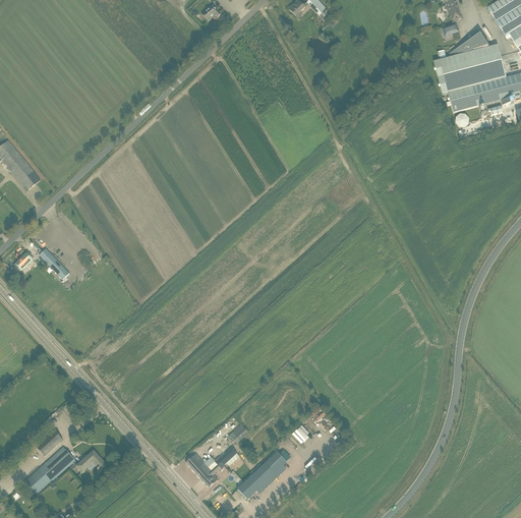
[(296,0),(289,7),(292,10),(296,14),(298,16),(302,13),(299,10),(305,5),(301,2),(299,0),(296,0)]
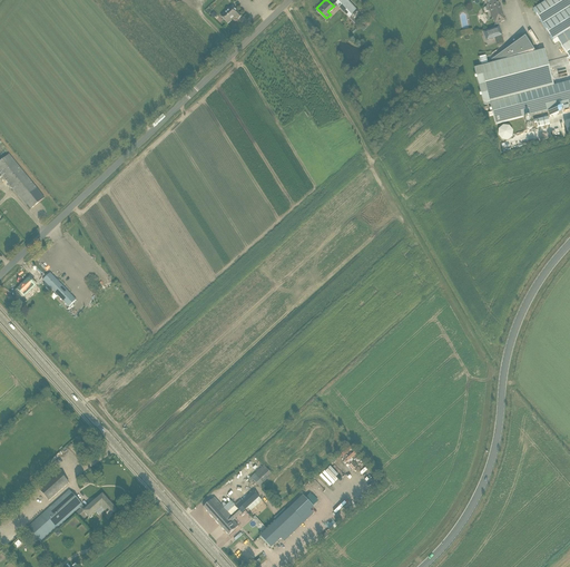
[(336,0),(350,15),(357,8),(349,0),(336,0)]
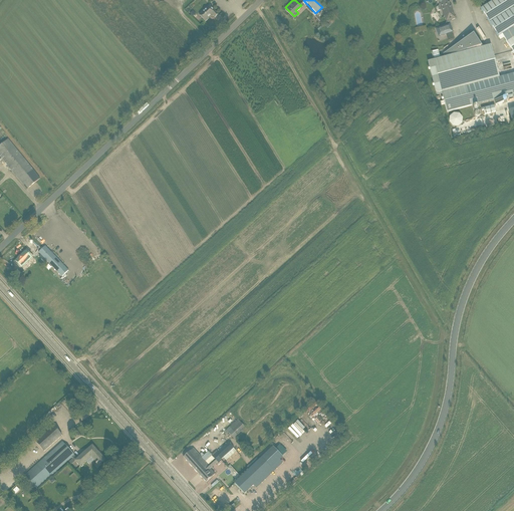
[(440,0),(441,2),(440,2),(444,14),(445,14),(447,19),(446,23),(440,25),(442,33),(452,29),(450,21),(450,18),(455,16),(449,0),(440,0)]
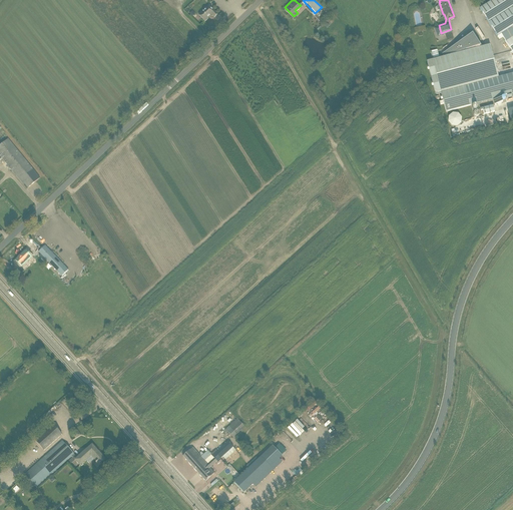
[(489,0),(480,6),(497,34),(512,24),(512,0),(489,0)]
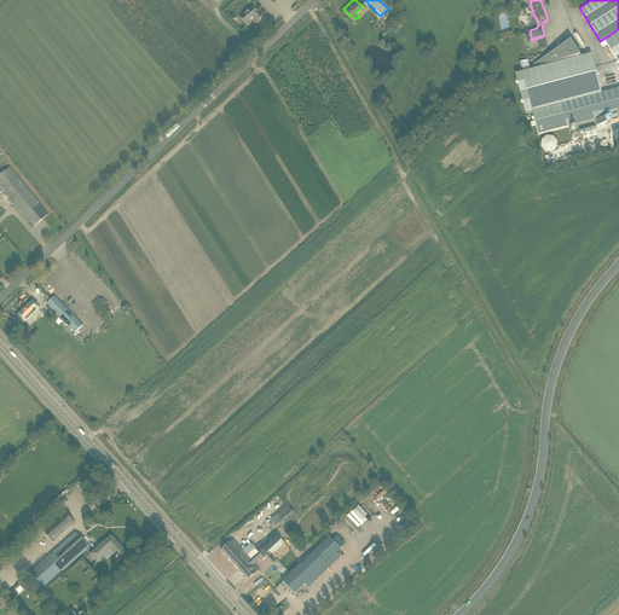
[(259,17),(262,15),(255,6),(254,7),(252,5),(242,13),(244,17),(243,18),(247,23),(252,18),(250,18),(255,13),(259,17)]
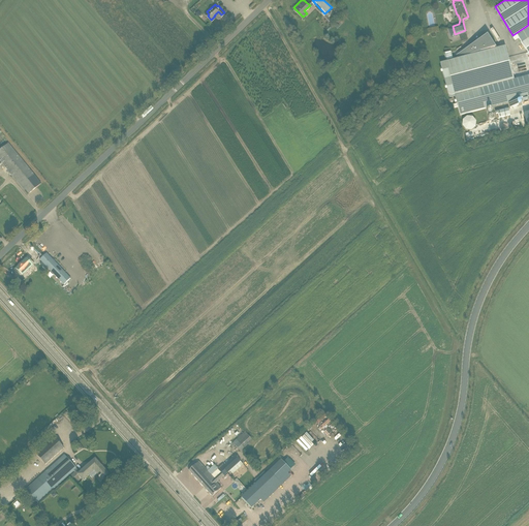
[(440,61),(448,94),(455,92),(457,101),(458,104),(460,113),(528,94),(528,72),(514,76),(504,43),(495,47),(494,45),(496,44),(488,32),(459,52),(461,54),(465,53),(465,54),(440,61)]
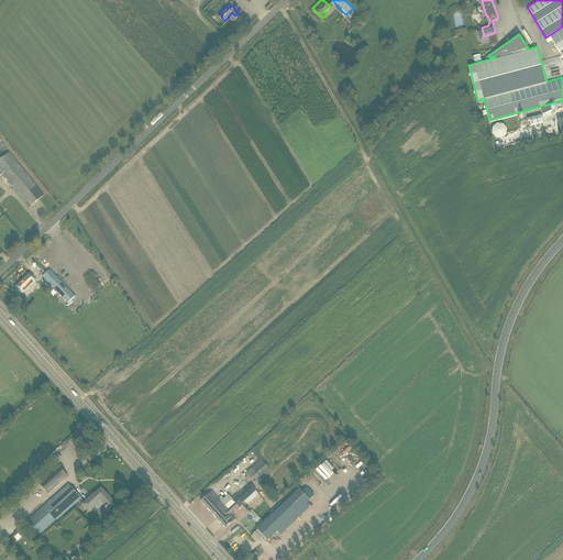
[(529,116),(531,122),(543,120),(541,112),(529,116)]
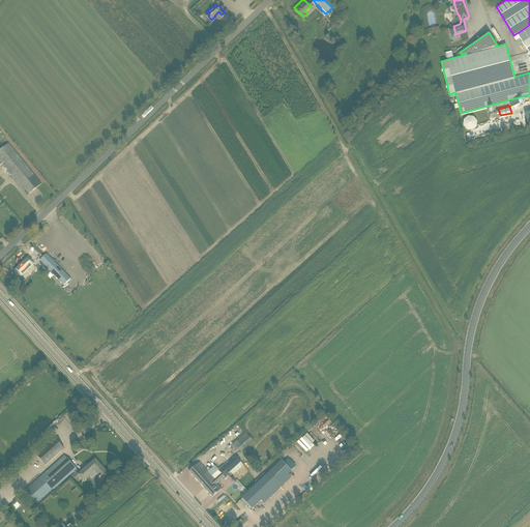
[(463,123),(467,127),(472,127),(476,124),(477,119),(473,114),(468,114),(464,117),(463,123)]
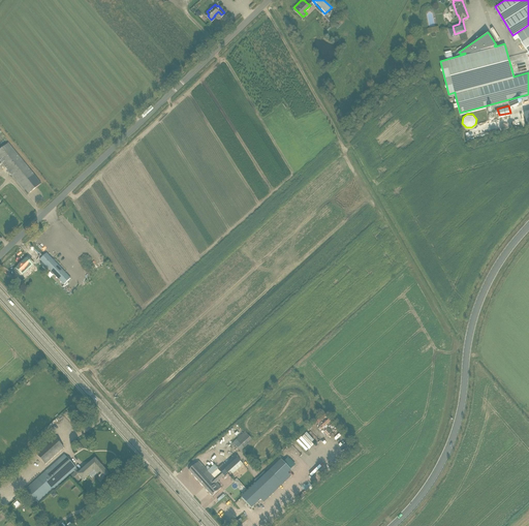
[(0,148),(0,159),(25,188),(28,192),(41,181),(8,142),(0,148)]
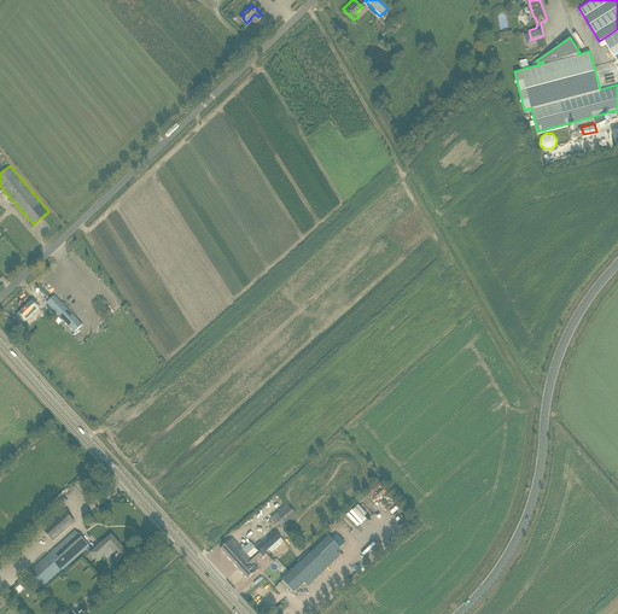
[(83,280),(81,282),(89,291),(92,288),(83,280)]
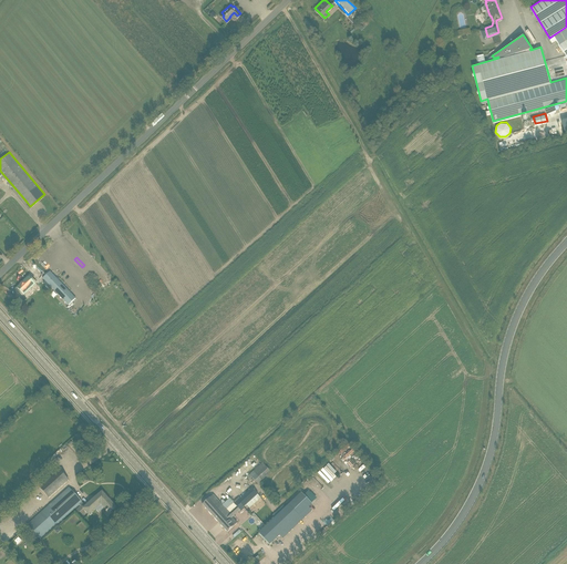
[(35,270),(33,272),(35,275),(42,269),(34,258),(27,264),(31,269),(33,267),(35,270)]
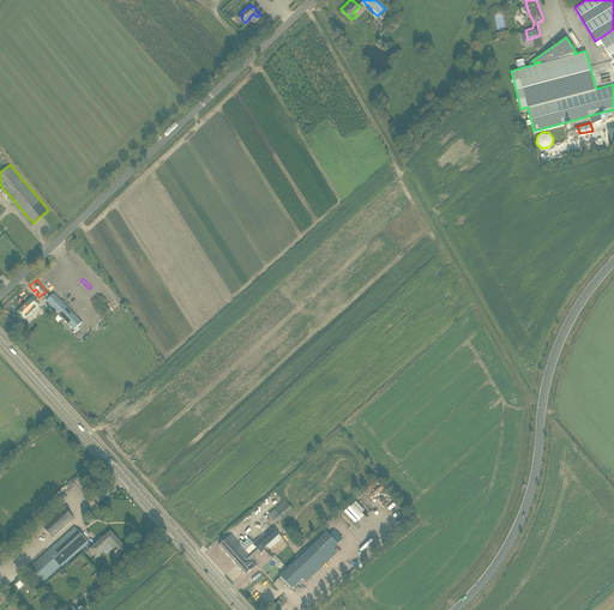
[(46,297),(50,302),(74,327),(82,320),(54,290),(46,297)]
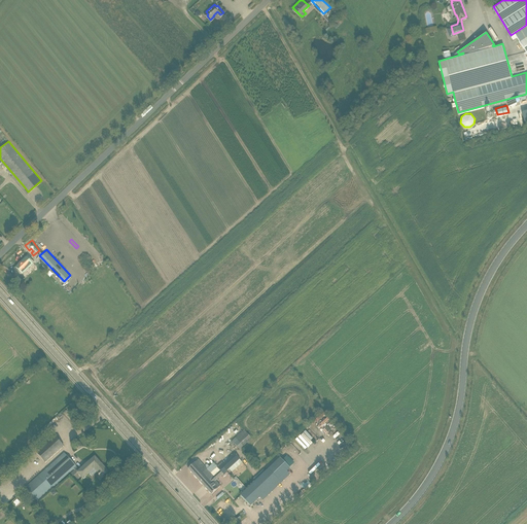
[(21,260),(15,266),(22,272),(26,269),(33,262),(30,258),(26,254),(20,260),(21,260)]
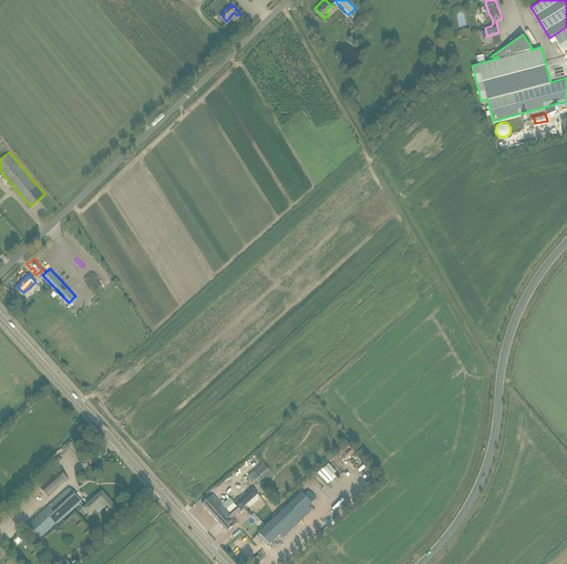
[(354,473),(362,464),(352,454),(344,462),(348,464),(346,467),(348,469),(349,468),(354,473)]
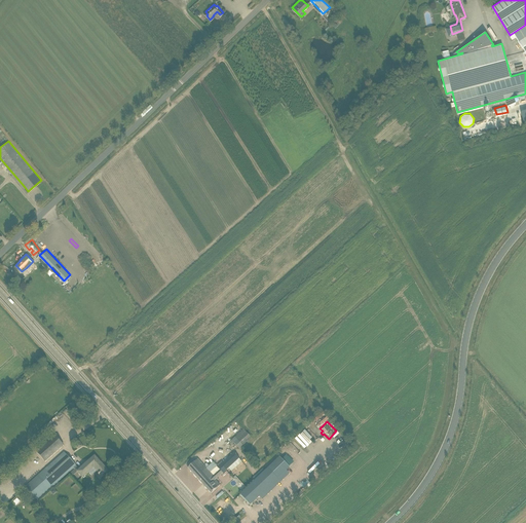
[(239,446),(251,435),(248,432),(246,430),(243,426),(231,437),(239,446)]
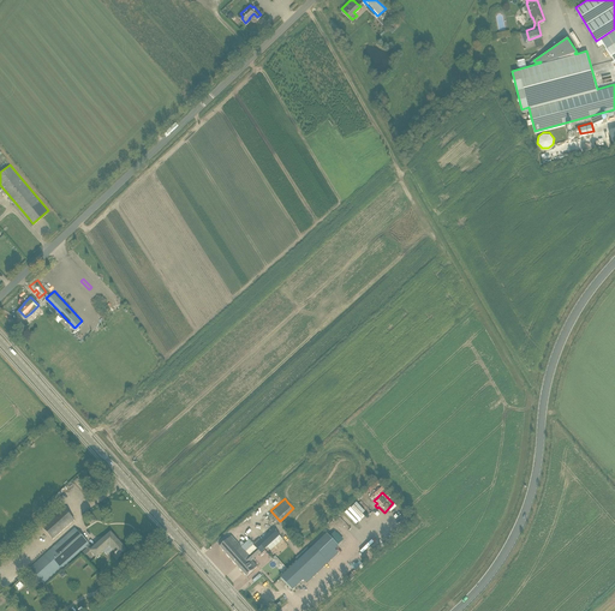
[(353,504),(342,514),(351,522),(362,513),(353,504)]
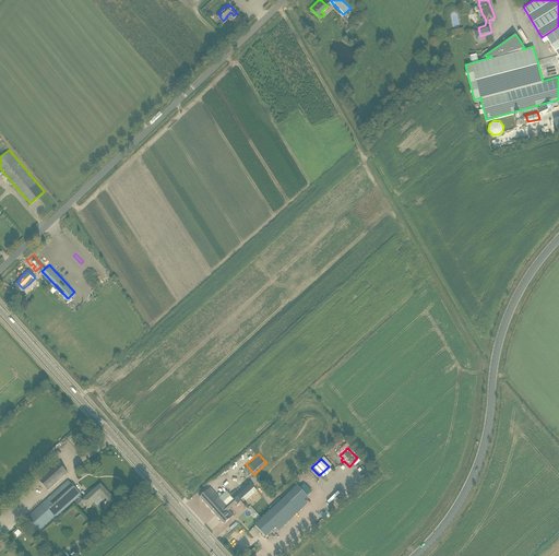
[(38,477),(48,488),(68,471),(58,460),(38,477)]
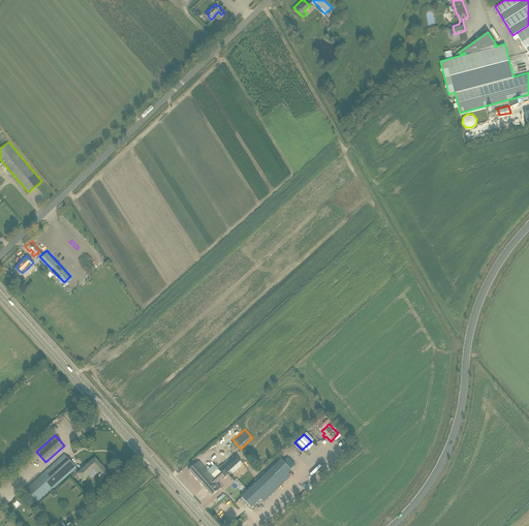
[(104,474),(109,470),(96,457),(93,461),(94,462),(91,463),(89,461),(80,469),(64,452),(26,487),(37,500),(74,468),(78,471),(83,477),(94,467),(100,473),(99,474),(97,476),(100,480),(105,475),(104,474)]
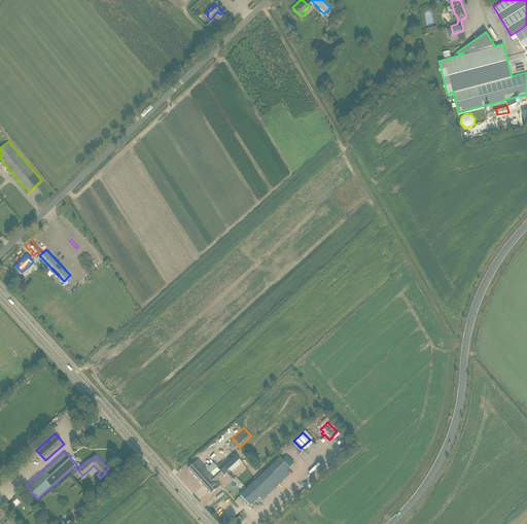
[(198,457),(188,466),(211,492),(215,488),(220,484),(215,478),(223,472),(240,456),(238,454),(235,451),(217,465),(216,464),(210,470),(198,457)]
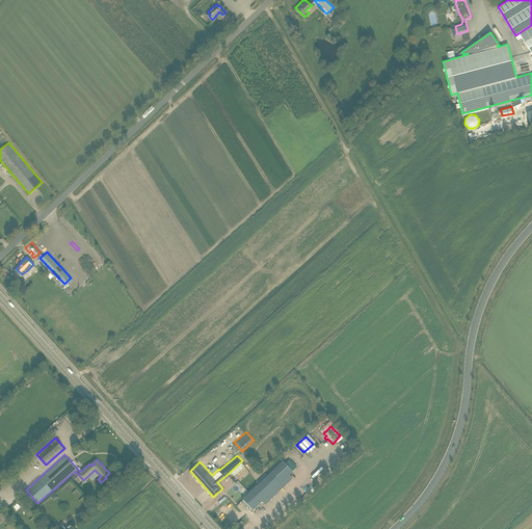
[(258,483),(243,498),(253,508),(293,470),(283,459),(258,482),(258,483)]
